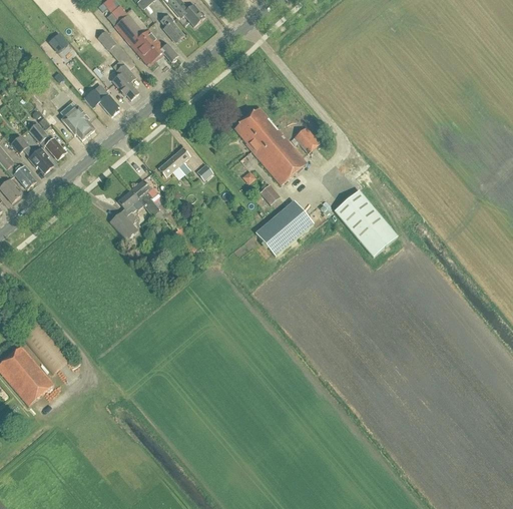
[(169,0),(167,2),(180,17),(184,14),(193,26),(204,17),(193,4),(188,8),(181,0),(169,0)]
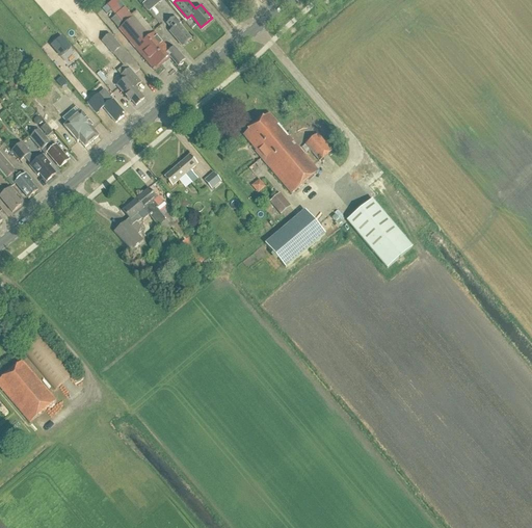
[(184,57),(171,43),(168,46),(155,30),(150,34),(133,15),(118,27),(154,68),(165,57),(166,59),(170,55),(178,63),(184,57)]
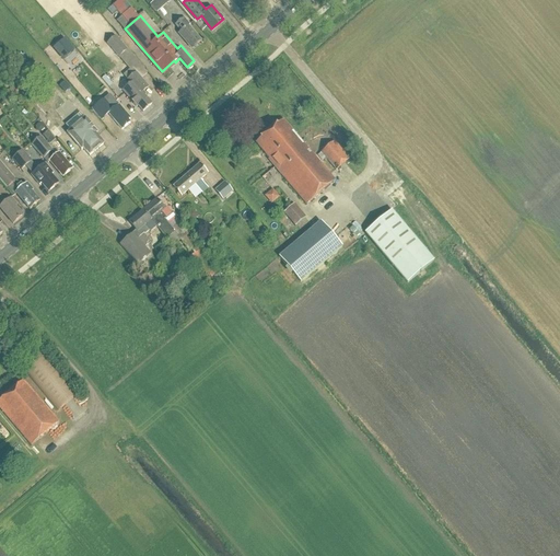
[(184,15),(175,22),(181,30),(178,31),(191,46),(200,37),(188,23),(190,22),(184,15)]
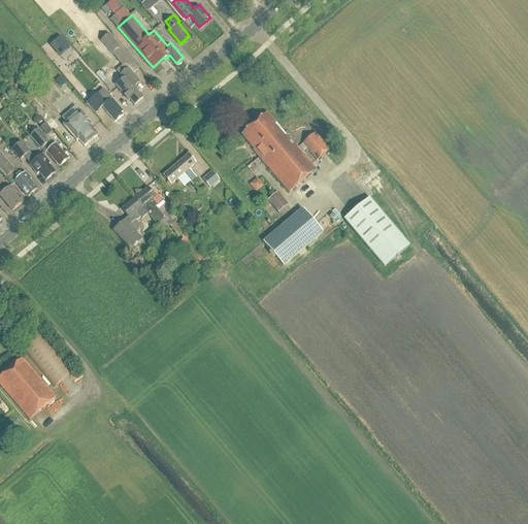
[(111,51),(117,46),(121,52),(124,48),(109,31),(101,38),(111,51)]
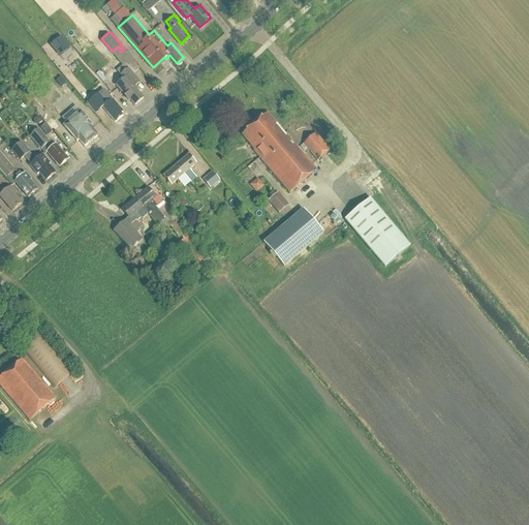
[(50,43),(59,54),(70,44),(61,34),(50,43)]
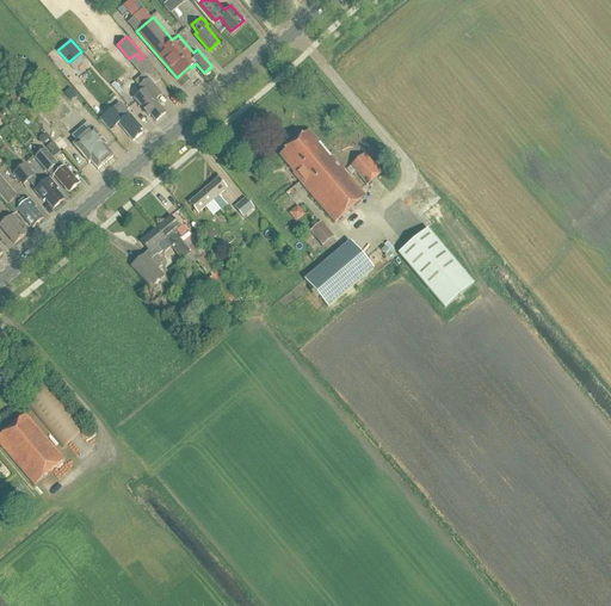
[(111,65),(106,69),(113,78),(119,73),(111,65)]
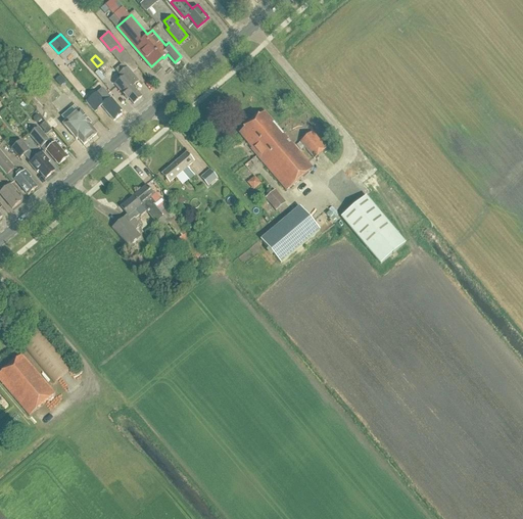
[(56,74),(60,69),(53,60),(49,63),(56,74)]
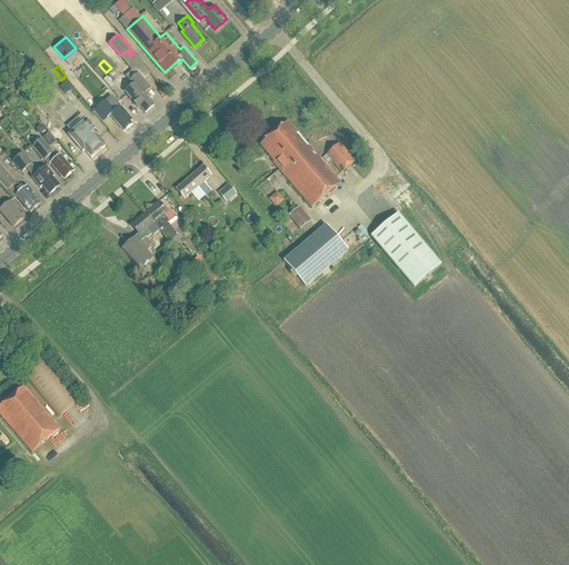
[(140,103),(145,110),(153,102),(147,93),(148,92),(146,90),(151,85),(147,80),(150,78),(142,68),(130,77),(133,81),(125,88),(139,105),(140,103)]
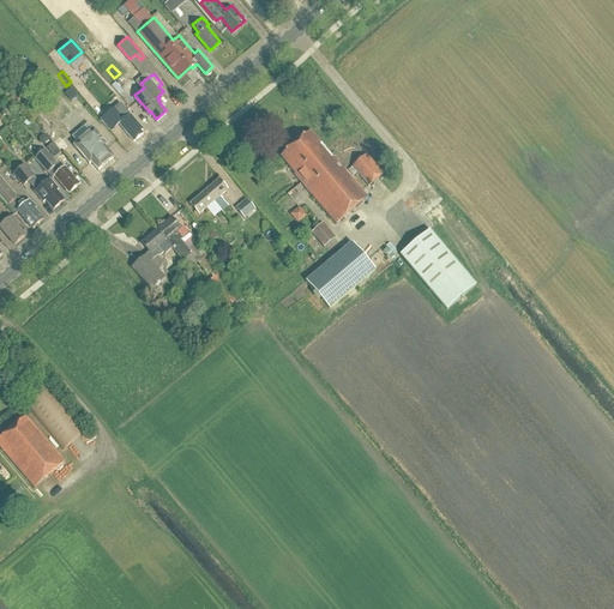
[(64,102),(68,97),(60,86),(55,91),(64,102)]
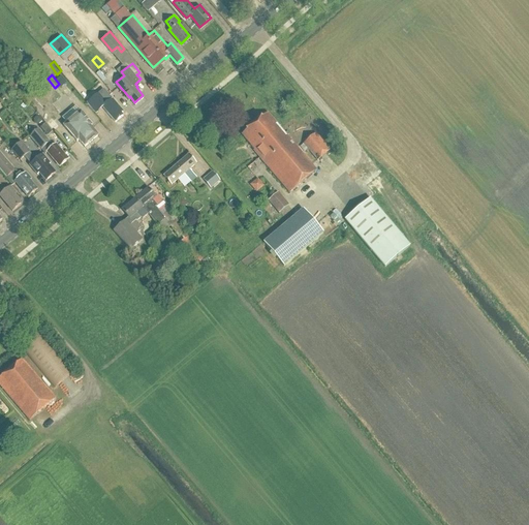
[(96,110),(102,104),(115,119),(122,113),(120,111),(123,109),(112,96),(103,87),(88,99),(96,110)]
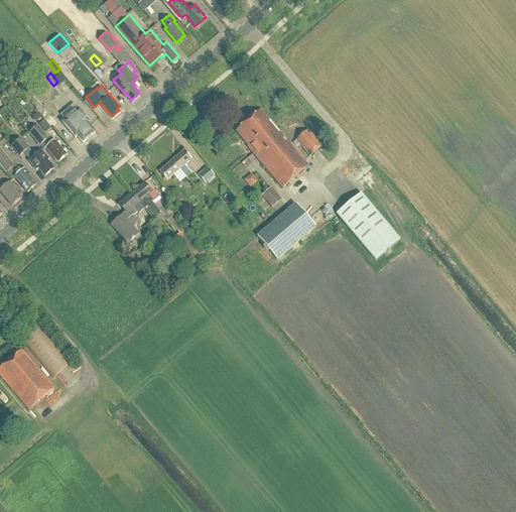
[(41,105),(47,113),(52,109),(46,101),(41,105)]
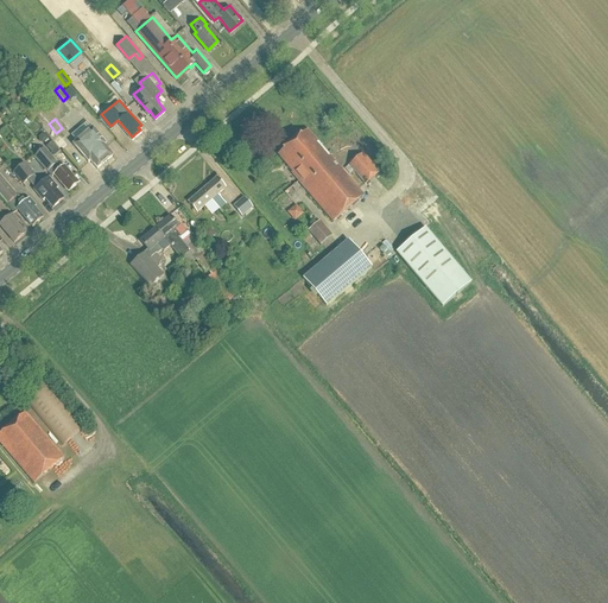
[(71,139),(88,159),(90,158),(96,165),(112,152),(103,141),(105,140),(93,125),(76,139),(75,137),(71,139)]
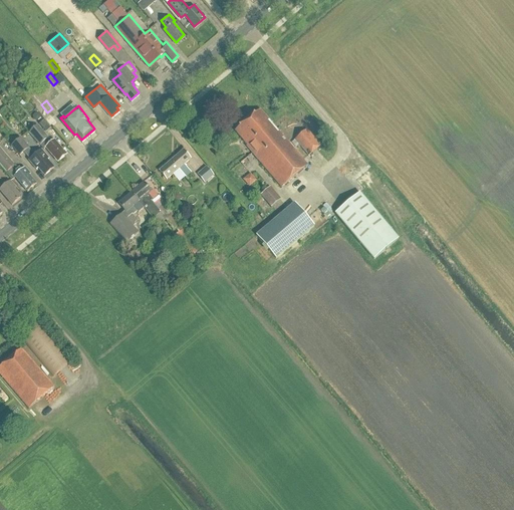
[(247,145),(281,185),(307,163),(260,106),(235,129),(247,143),(247,145)]
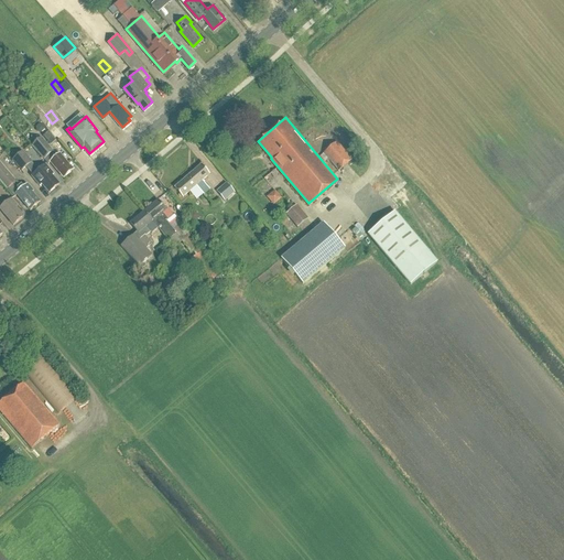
[(61,133),(66,129),(58,120),(53,125),(61,133)]
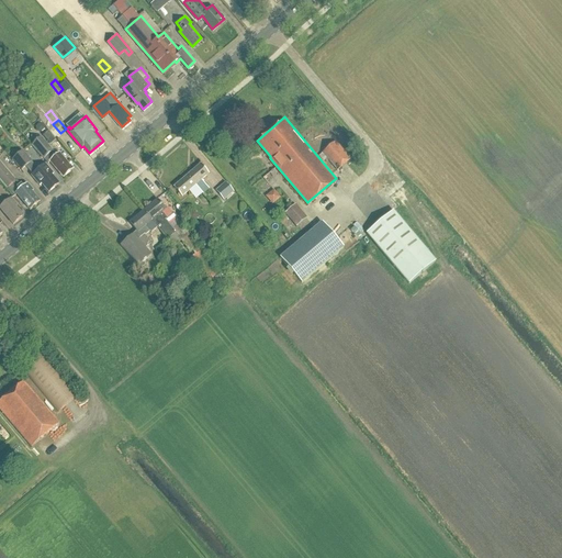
[(43,133),(51,142),(56,137),(48,129),(43,133)]
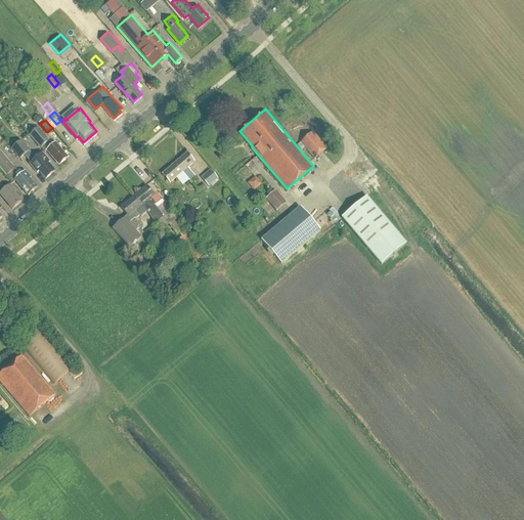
[(39,126),(32,131),(30,133),(44,149),(46,147),(53,156),(54,156),(59,162),(67,156),(59,146),(59,145),(55,140),(53,141),(49,137),(48,138),(39,126)]
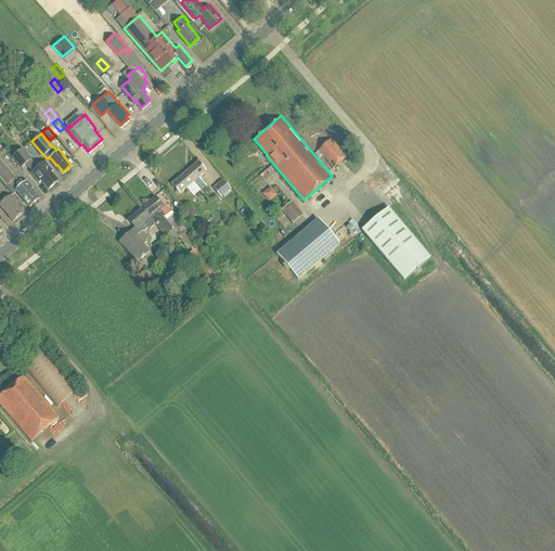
[(318,148),(333,165),(346,154),(331,137),(318,148)]
